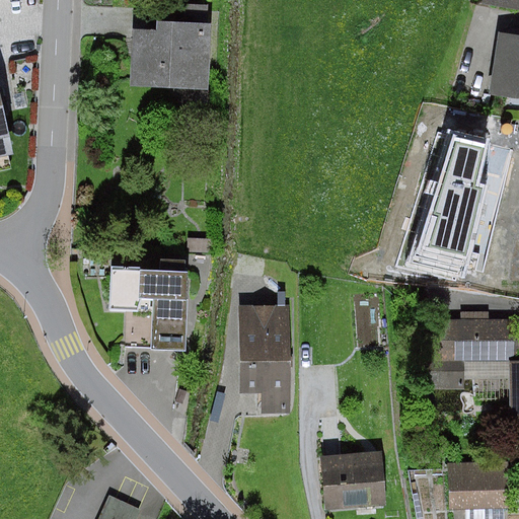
[(179,99),(200,99),(200,28),(121,28),(120,86),(179,86),(179,99)]
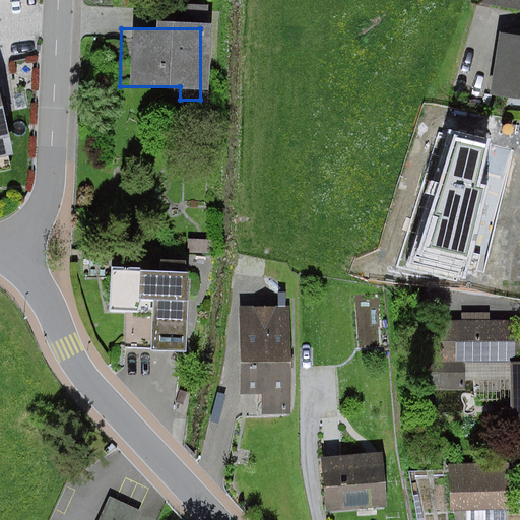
[(519,91),(519,33),(506,31),(498,88),(519,91)]
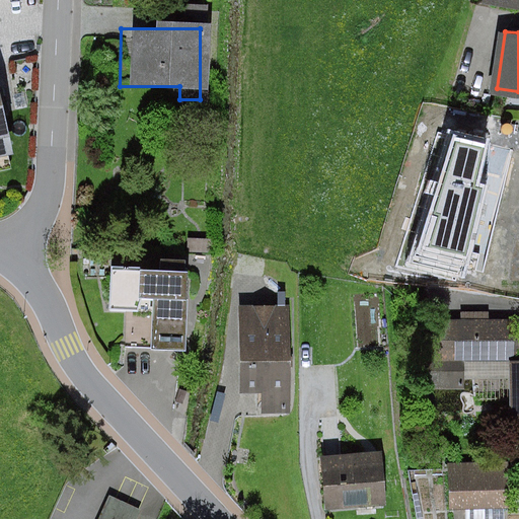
[(493,143),(446,131),(409,262),(465,274),(493,143)]
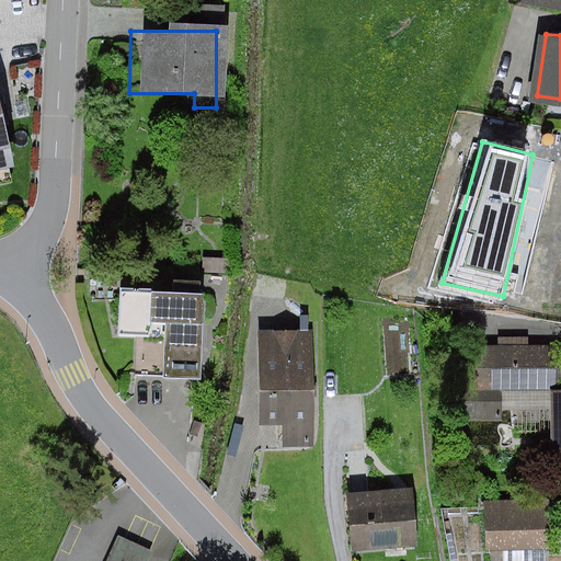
[(150,290),(119,290),(119,333),(149,333),(153,322),(149,322),(150,290)]
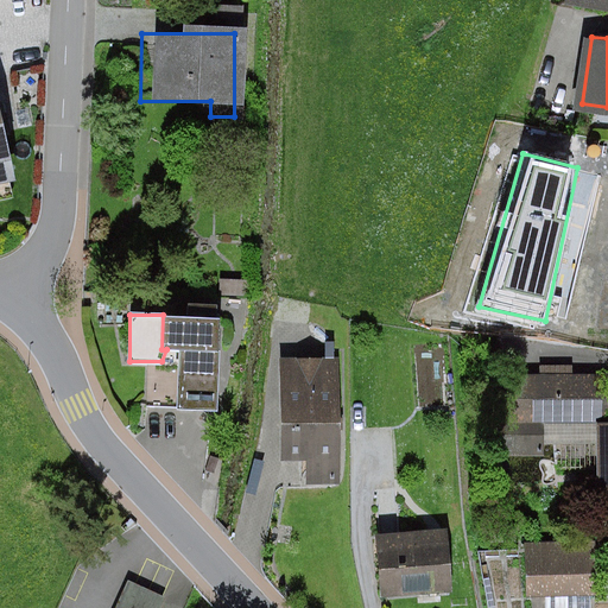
[(216,317),(163,315),(162,349),(166,349),(179,349),(178,407),(216,409),(219,349),(215,349),(216,317)]
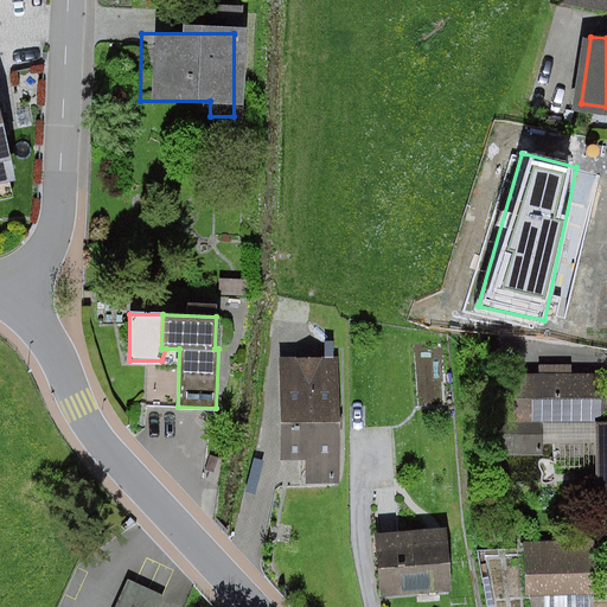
[(346,492),(346,366),(281,366),(281,465),(312,464),(312,492),(346,492)]
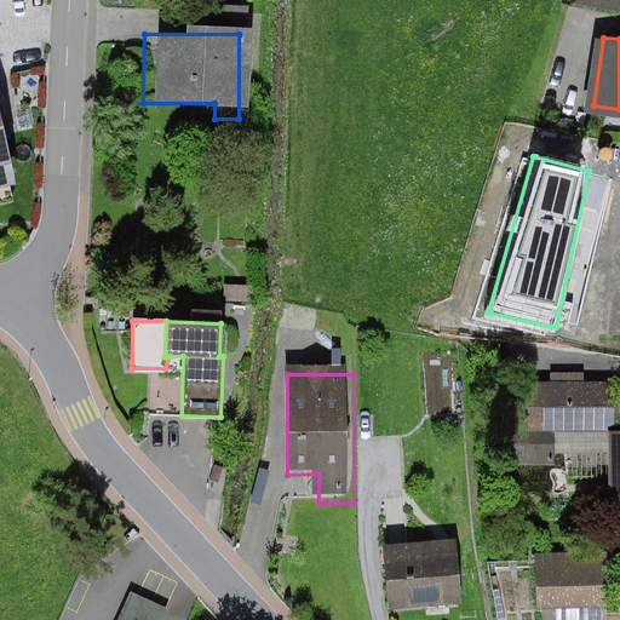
[(609,431),(619,430),(619,382),(546,384),(546,415),(500,418),(501,465),(562,464),(562,446),(609,445),(609,431)]
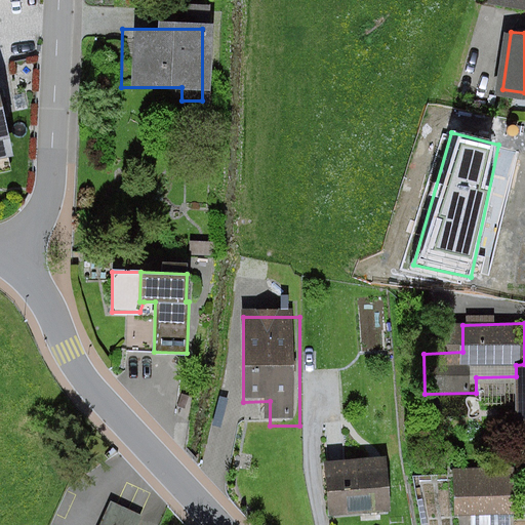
[(524,364),(516,365),(516,376),(518,418),(524,418),(524,364)]
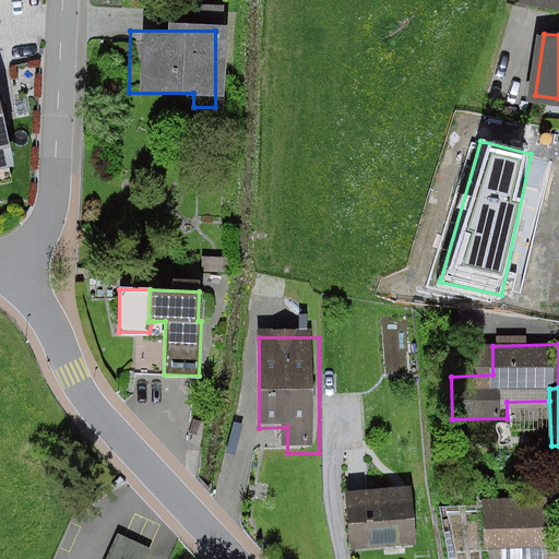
[(411,543),(409,498),(347,500),(348,545),(411,543)]
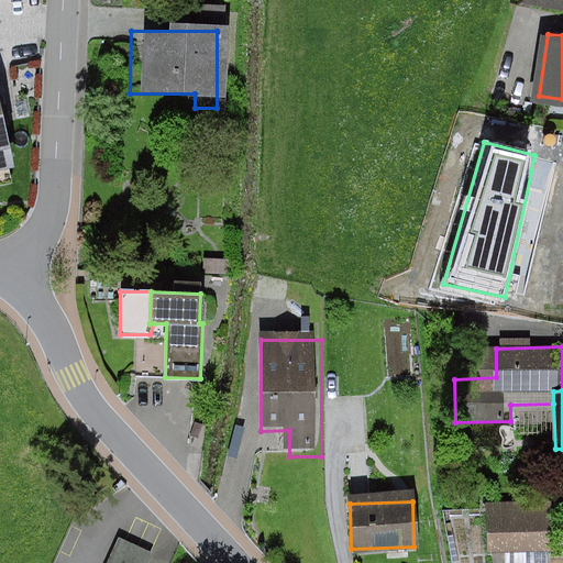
[(550,554),(548,509),(484,510),(486,555),(550,554)]
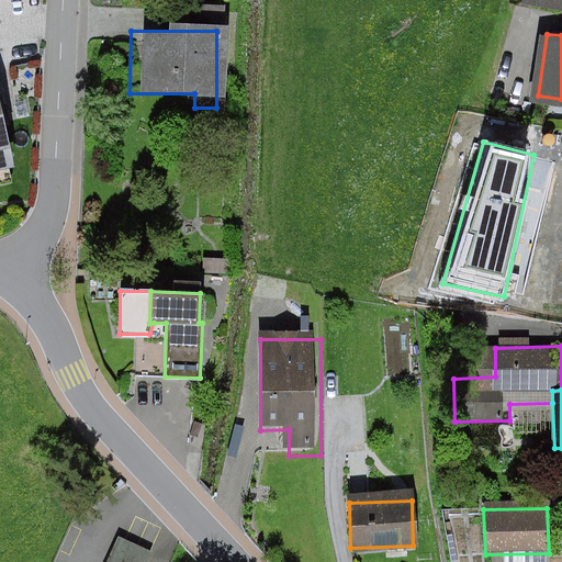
[(119,537),(107,561),(148,561),(154,553),(119,537)]
